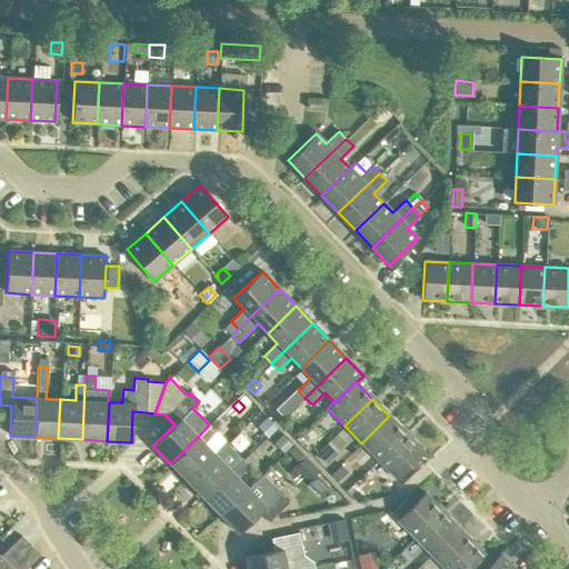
[(283,418),(291,410),(283,402),(276,410),(283,418)]
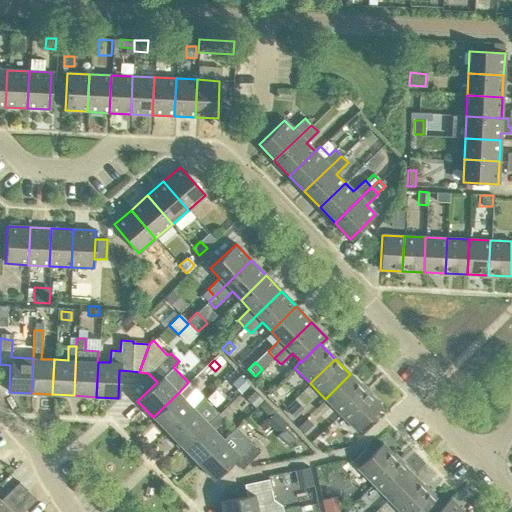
[(325,399),(340,414),(365,390),(350,374),(325,399)]
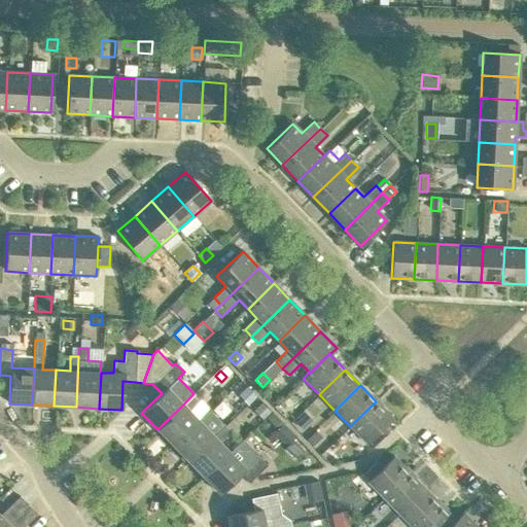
[(238,396),(247,405),(256,395),(247,387),(238,396)]
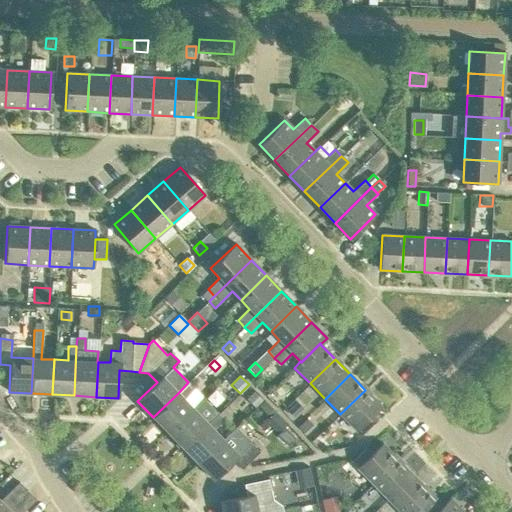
[(153,417),(168,433),(193,408),(183,399),(194,389),(188,382),(178,393),(153,417)]
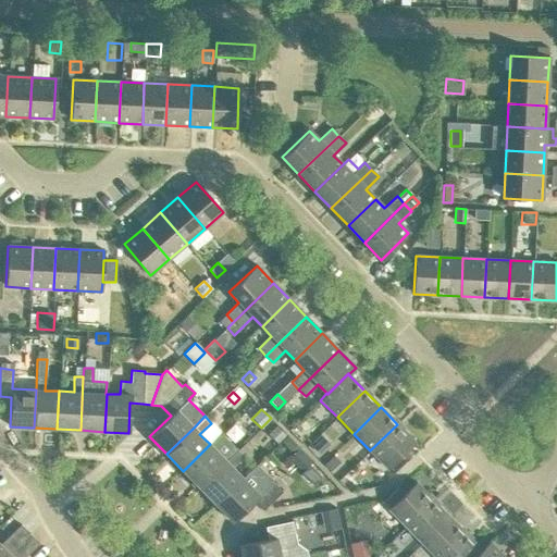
[(397,424),(370,450),(386,468),(415,442),(397,424)]
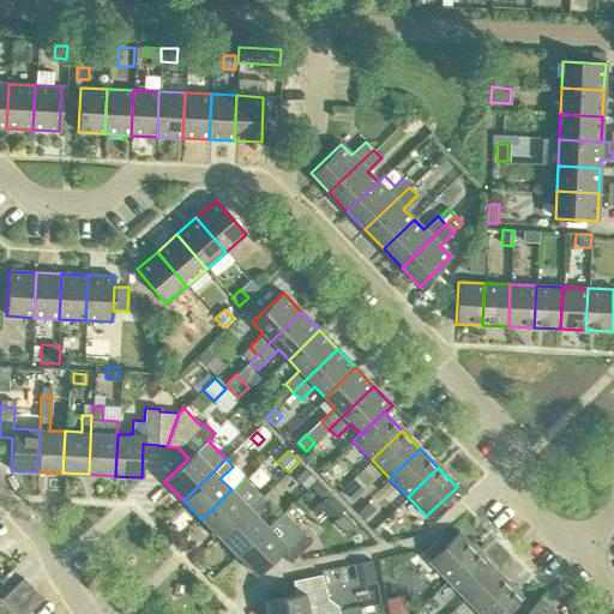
[(304,470),(295,479),(305,488),(313,480),(304,470)]
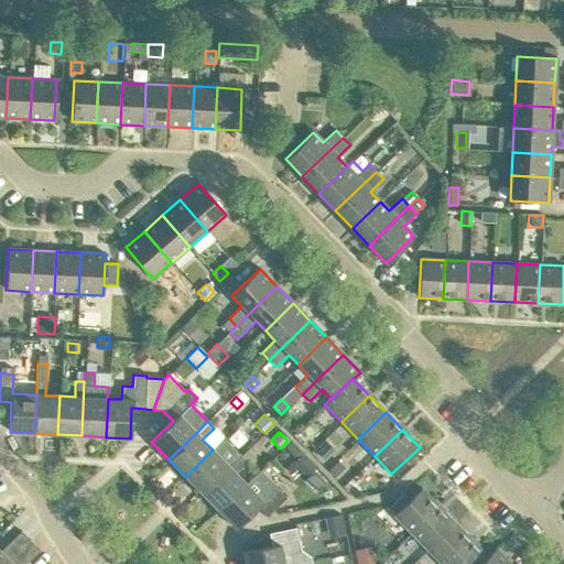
[(185,477),(202,494),(240,456),(224,438),(213,449),(185,477)]
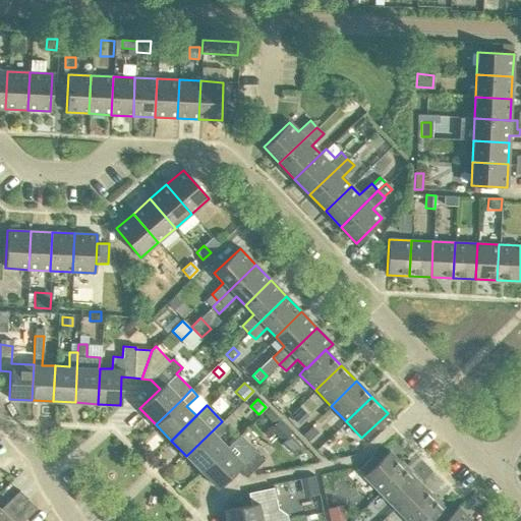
[(228,427),(240,415),(234,409),(222,421),(228,427)]
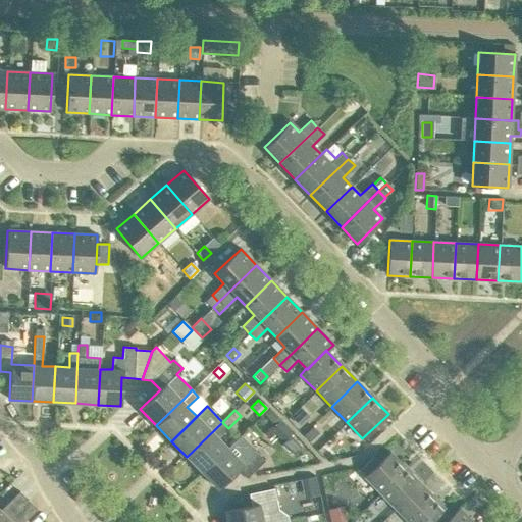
[(300,425),(309,417),(302,410),(293,419),(300,425)]
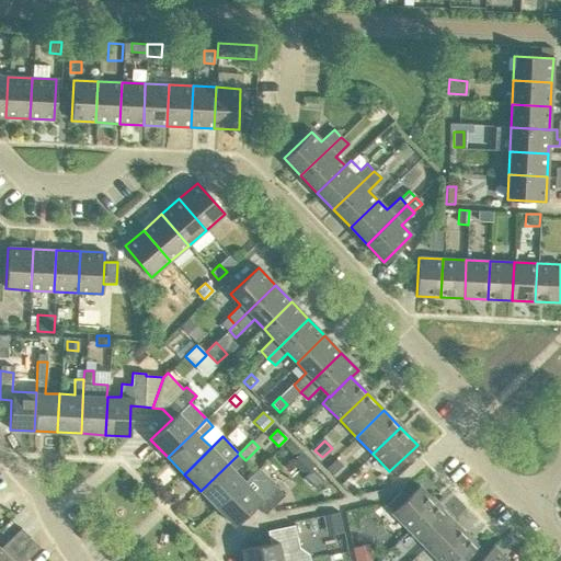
[(315,466),(301,451),(290,461),(305,476),(311,469),(315,466)]
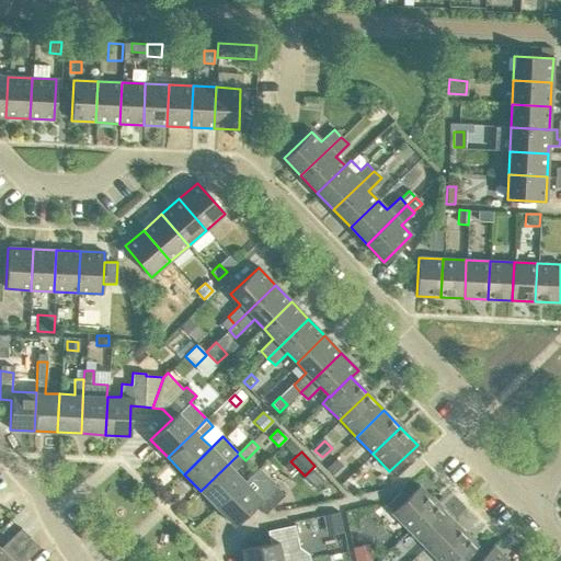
[(201,491),(217,508),(244,481),(235,471),(245,460),(239,454),(201,491)]
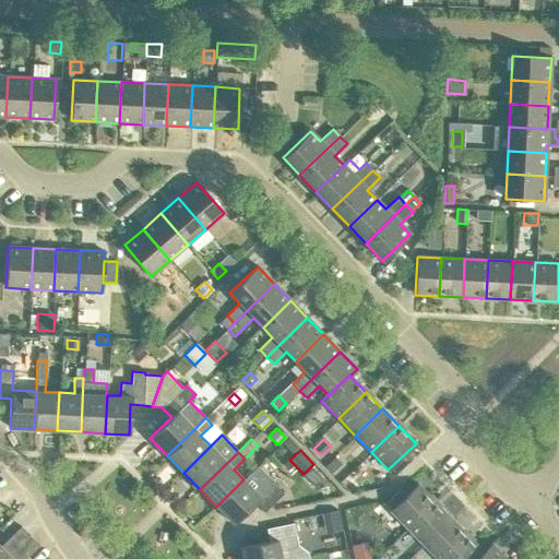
[(335,458),(326,465),(332,472),(341,464),(335,458)]
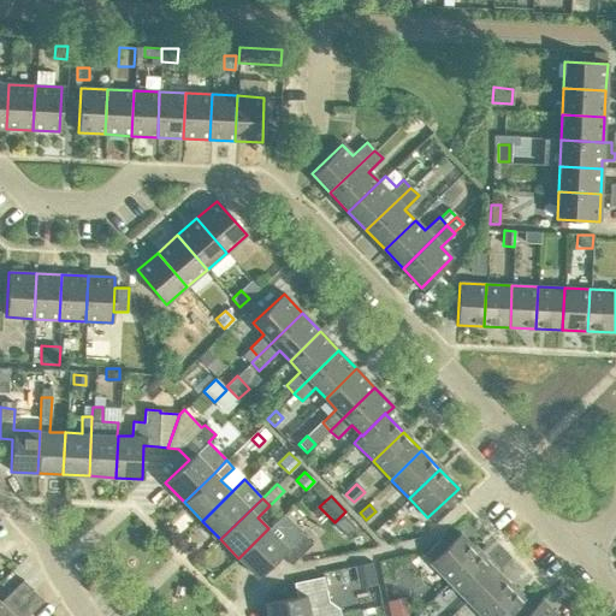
[(268,528),(238,558),(256,578),(280,555),(290,564),(312,544),(283,514),(268,528)]
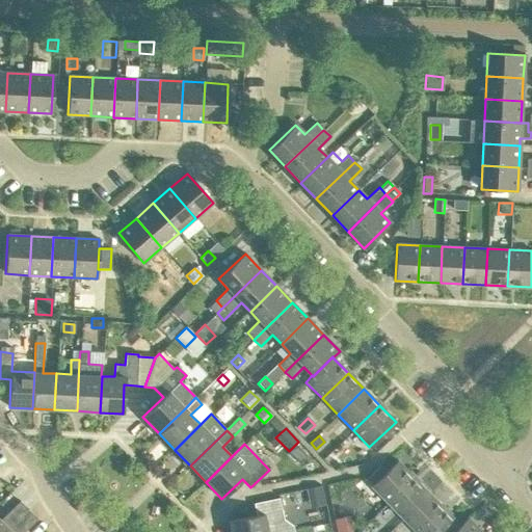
[(288,452),(298,463),(307,456),(295,445),(289,451),(288,452)]
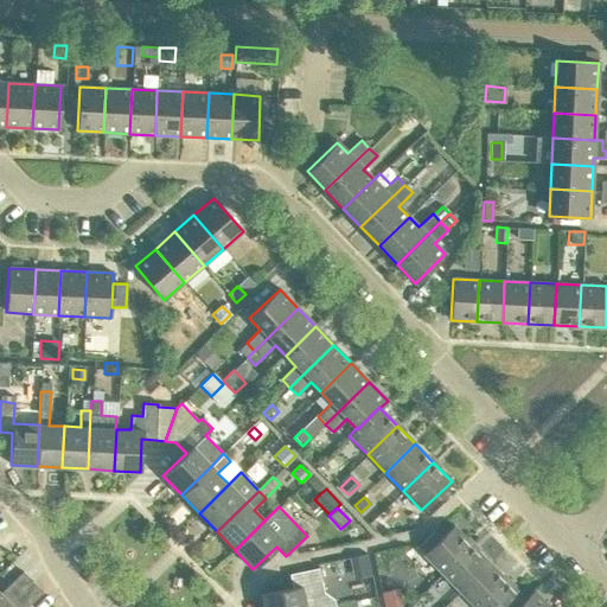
[(441,574),(471,544),(453,525),(440,538),(433,532),(420,545),(426,553),(423,555),(441,574)]
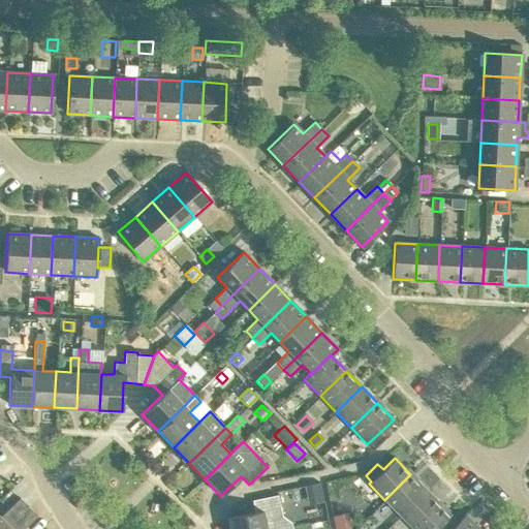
[(384,500),(400,517),(426,491),(410,474),(384,500)]
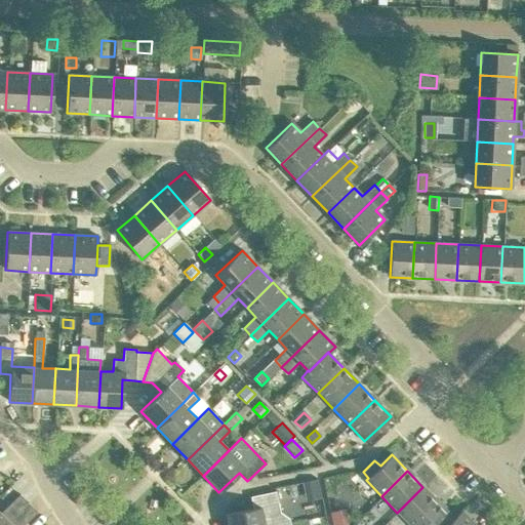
[(321,498),(317,479),(301,482),(306,501),(321,498)]
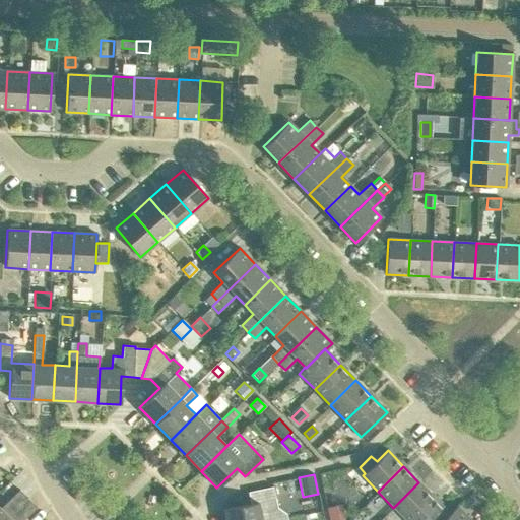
[(393,508),(405,519),(411,519),(434,499),(418,482),(393,508)]
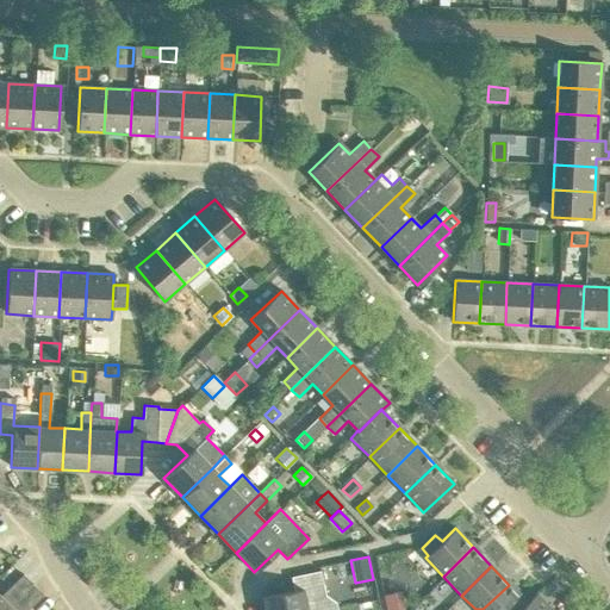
[(261,598),(263,609),(332,609),(336,609),(335,603),(324,596),(319,571),(290,577),(293,591),(261,598)]
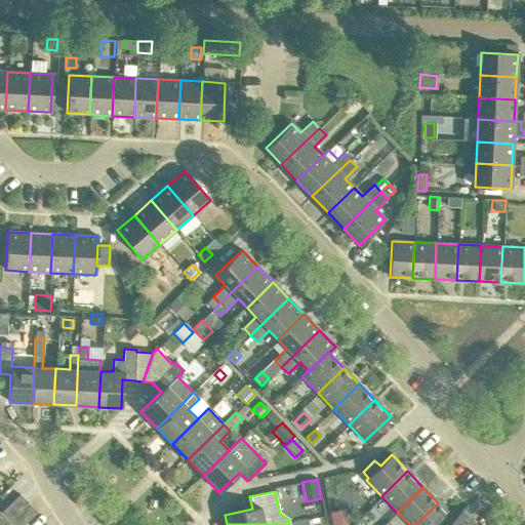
[(0,524),(4,524),(28,503),(19,494),(0,512),(0,524)]
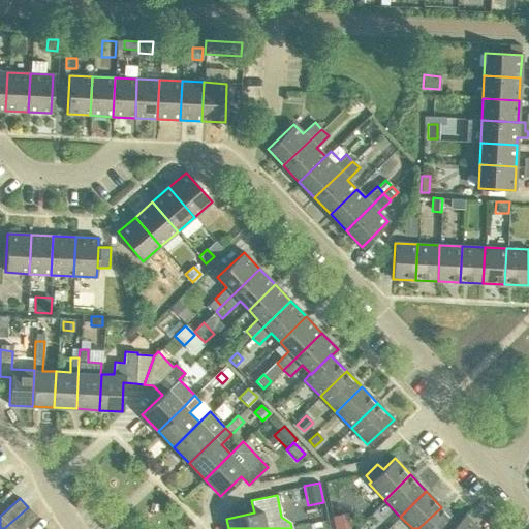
[(4,528),(23,528),(36,516),(28,507),(4,528)]
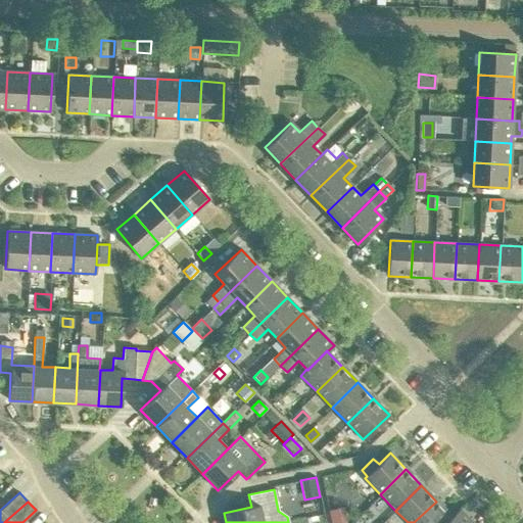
[(445,522),(452,517),(436,502),(414,522),(445,522)]
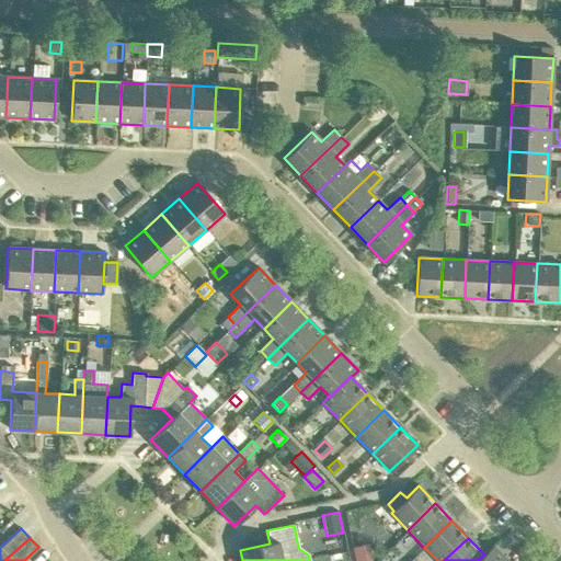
[(371,560),(368,544),(352,547),(354,560),(371,560)]
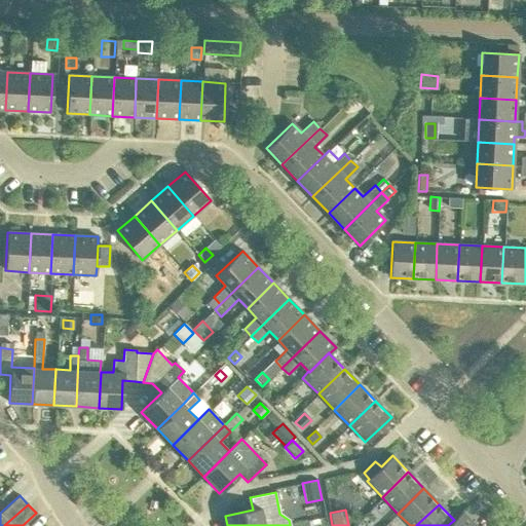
[(475,525),(462,512),(454,520),(448,525),(475,525)]
